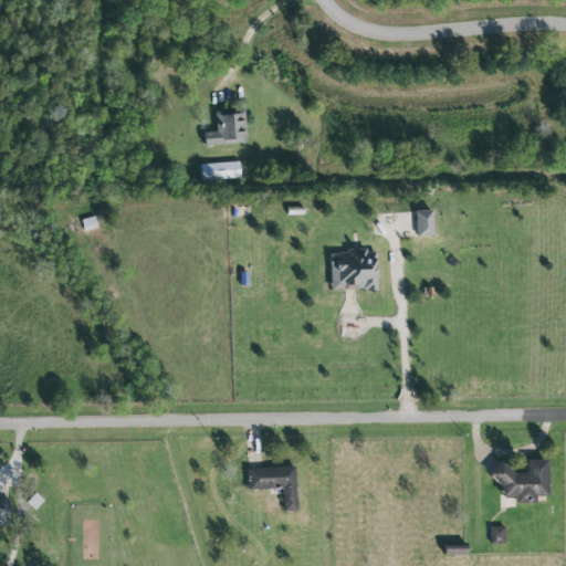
[(249,143),(245,111),(217,114),(218,132),(206,133),(207,146),(249,143)]
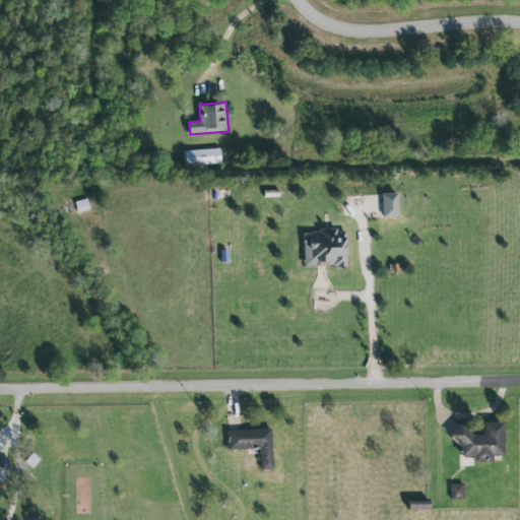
[(186,151),(186,167),(222,165),(221,149),(186,151)]
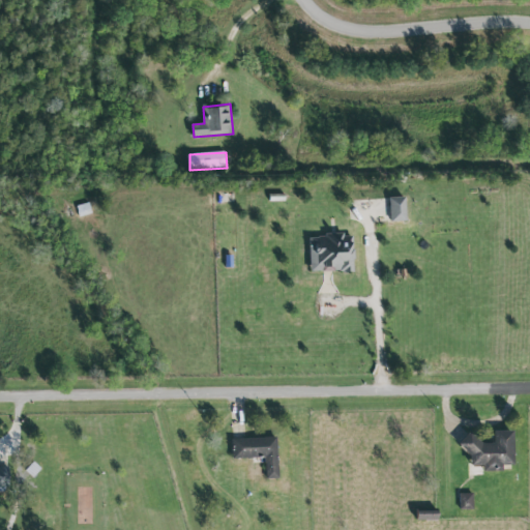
[(390,198),(391,223),(408,222),(407,197),(390,198)]
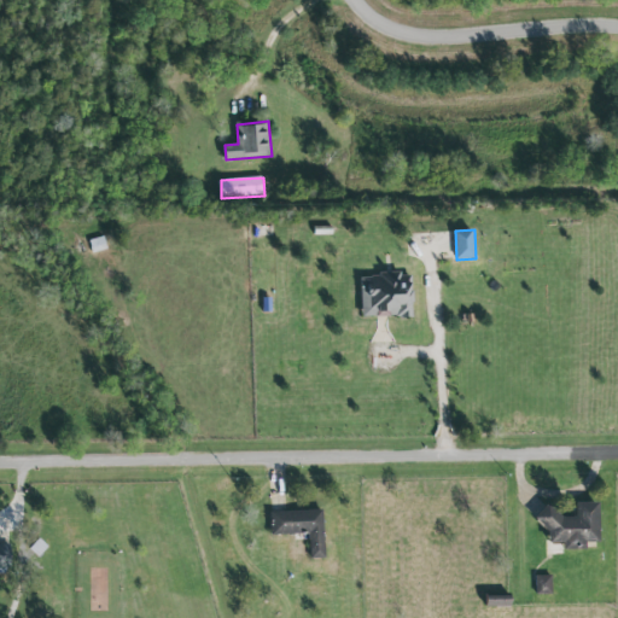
[(361,275),(362,319),(414,316),(413,274),(361,275)]
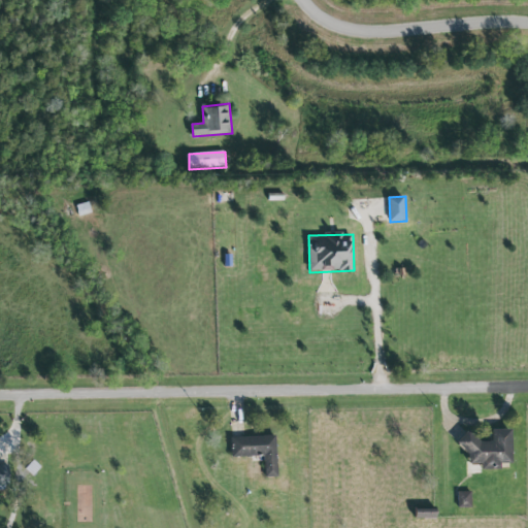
[(490,429),(508,429),(509,463),(497,463),(498,469),(479,469),(479,473),(465,474),(465,463),(466,463),(466,453),(454,442),(465,430),(477,441),(490,441),(490,429)]
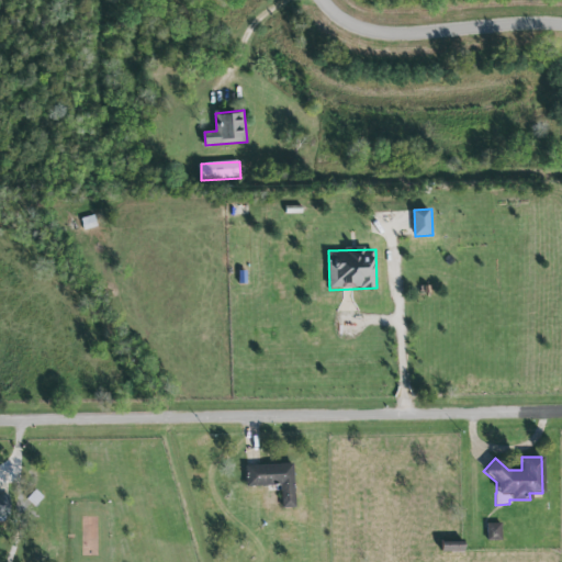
[(294,464),(246,465),(247,487),(282,485),(282,508),(295,508),(294,464)]
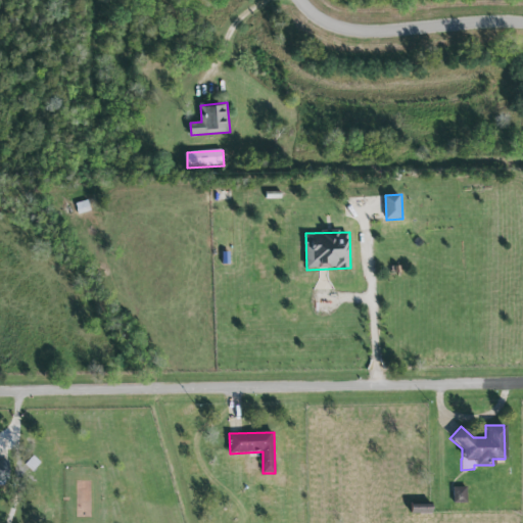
[(454,488),(455,505),(468,504),(467,487),(454,488)]
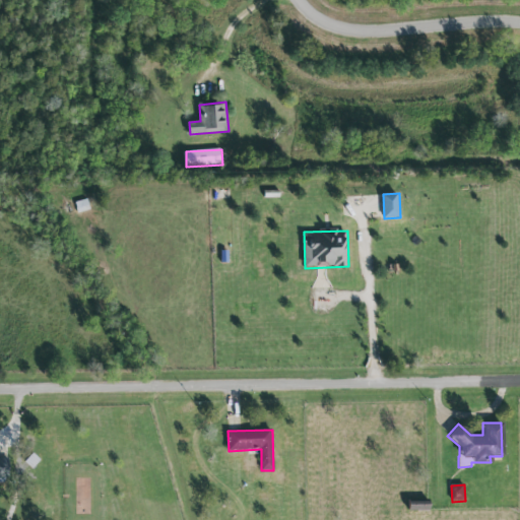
[(411,503),(412,512),(432,511),(432,503),(411,503)]
